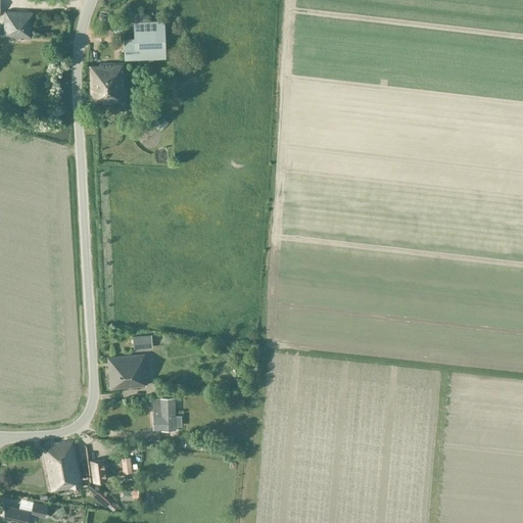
[(31,37),(33,12),(5,10),(3,35),(31,37)]
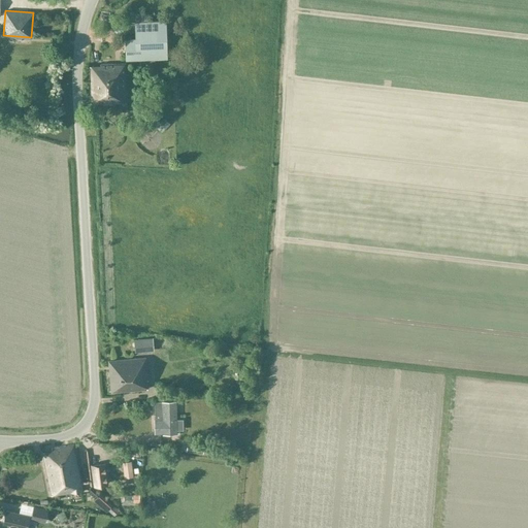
[(167,20),(135,22),(136,38),(126,38),(127,58),(168,57),(167,20)]
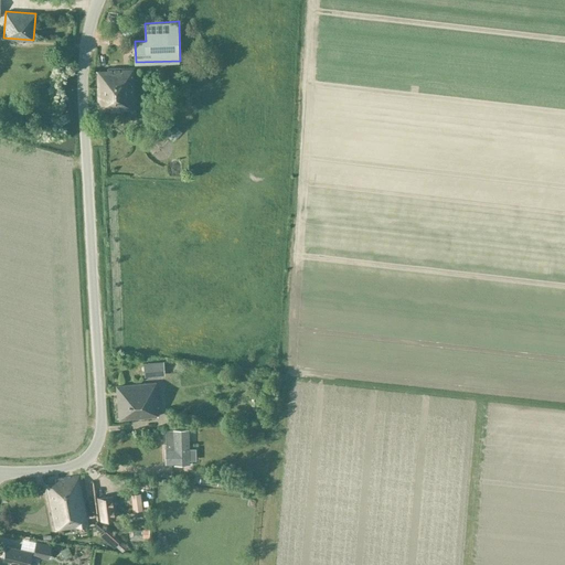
[(96,108),(132,107),(131,67),(106,68),(106,71),(94,71),(96,108)]
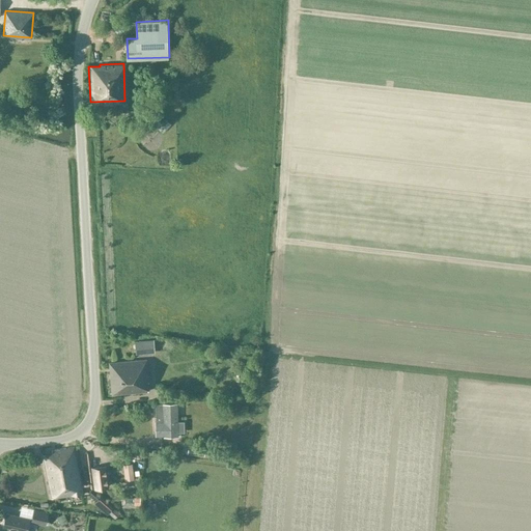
[(155,354),(154,340),(135,341),(136,355),(155,354)]
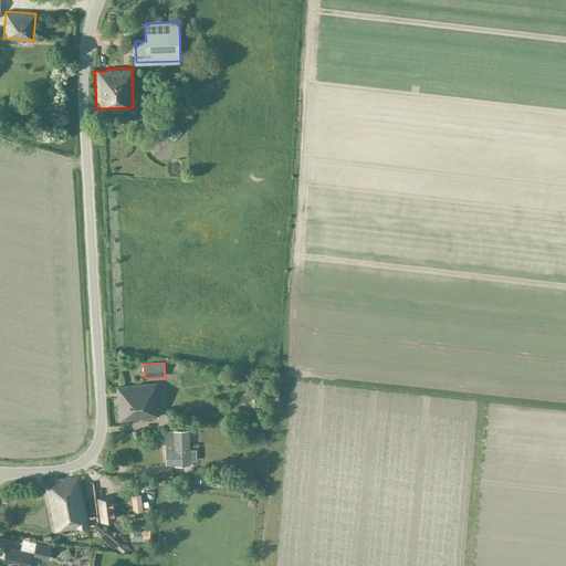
[(117,386),(117,387),(119,419),(157,417),(156,407),(157,407),(156,384),(117,386)]
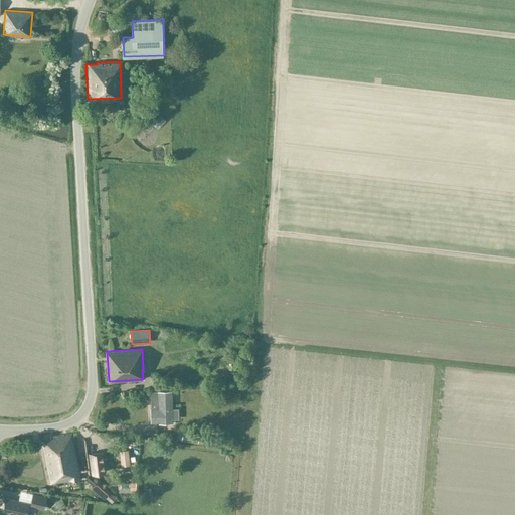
[(172,394),(172,391),(151,392),(151,409),(150,409),(151,423),(159,422),(159,423),(173,423),(173,420),(172,394)]
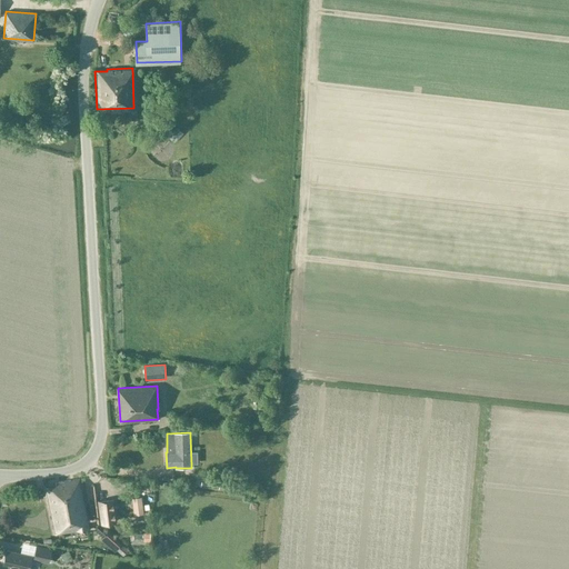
[(220,477),(202,475),(200,487),(219,489),(220,477)]
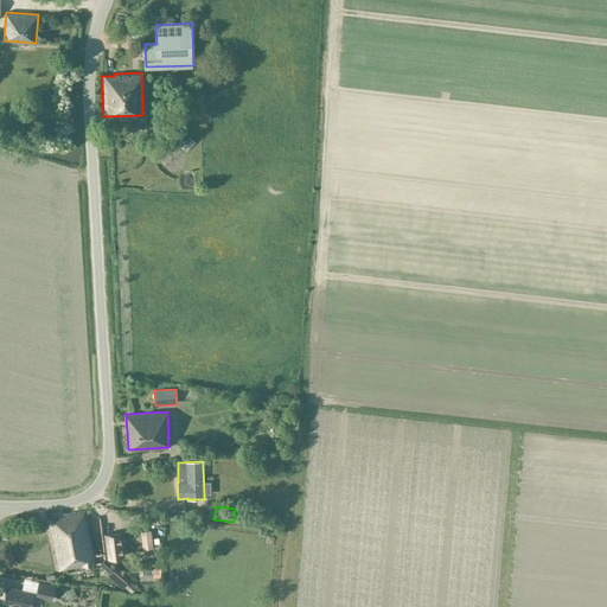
[(59,569),(95,563),(87,511),(61,516),(62,521),(51,522),(59,569)]
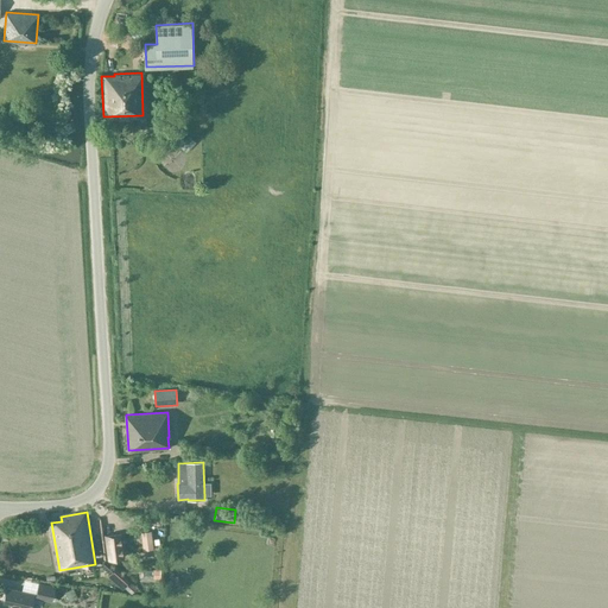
[(153,549),(151,531),(141,532),(144,550),(153,549)]
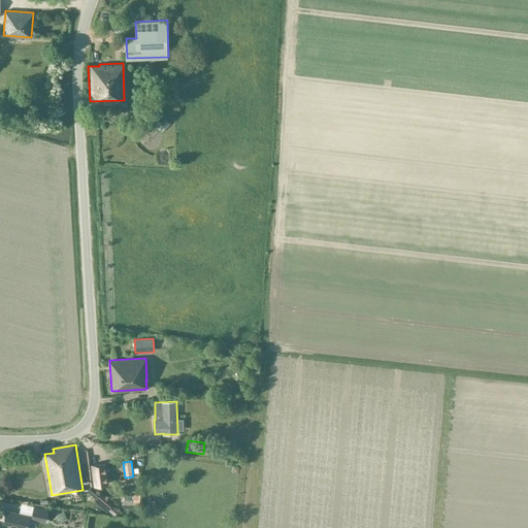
[(107,484),(105,464),(91,466),(94,486),(107,484)]
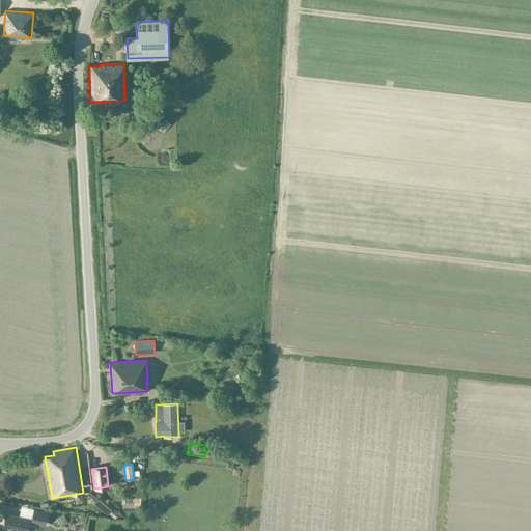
[(34,509),(32,520),(46,523),(48,512),(34,509)]
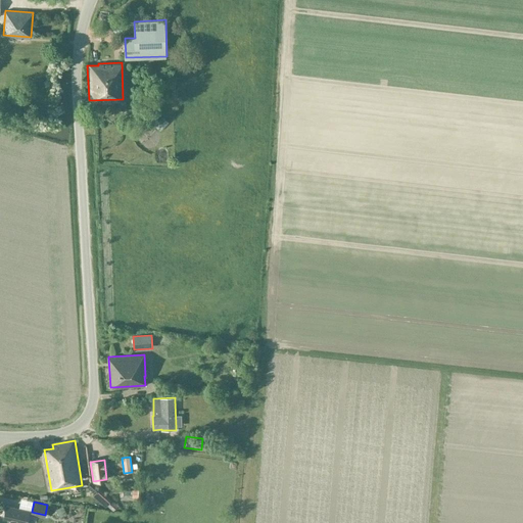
[(25,522),(28,512),(6,507),(2,521),(6,522),(5,522),(25,522)]
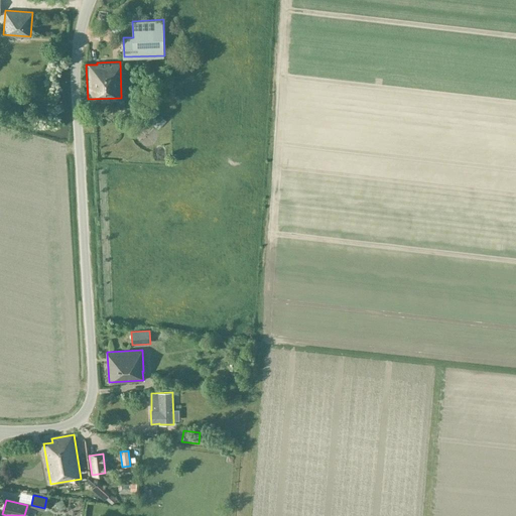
All buildings are outlined.
